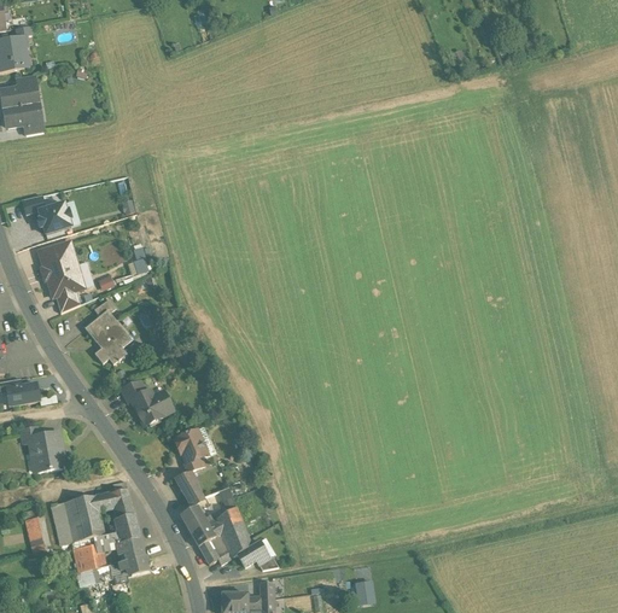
[(31,24),(16,27),(17,35),(27,33),(28,34),(33,33),(31,24)]
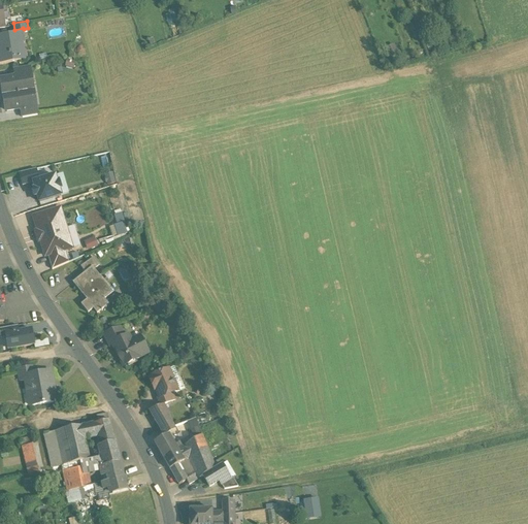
[(14,30),(0,32),(0,60),(22,58),(19,41),(25,40),(24,29),(23,28),(14,30)]
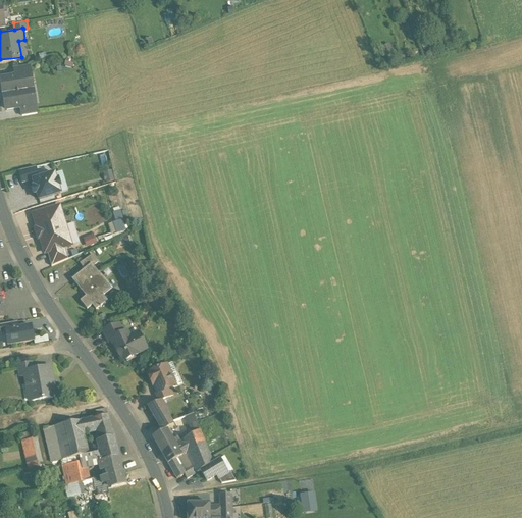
[(30,61),(14,64),(15,72),(28,70),(28,71),(31,71),(30,61)]
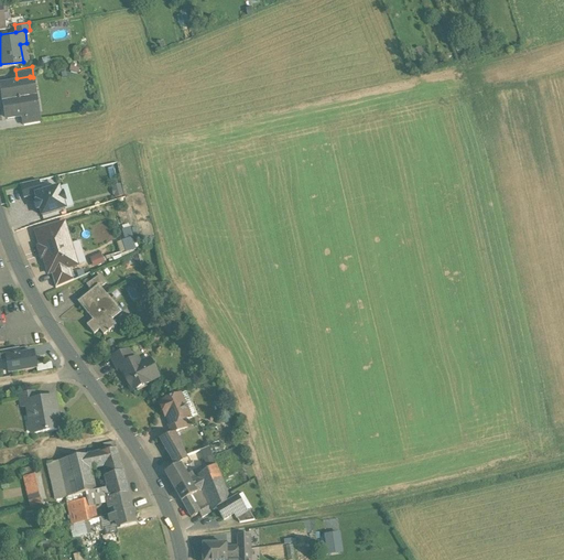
[(17,78),(2,81),(1,82),(2,89),(3,90),(6,89),(7,94),(4,96),(4,98),(30,94),(29,86),(32,86),(30,77),(30,76),(17,78)]
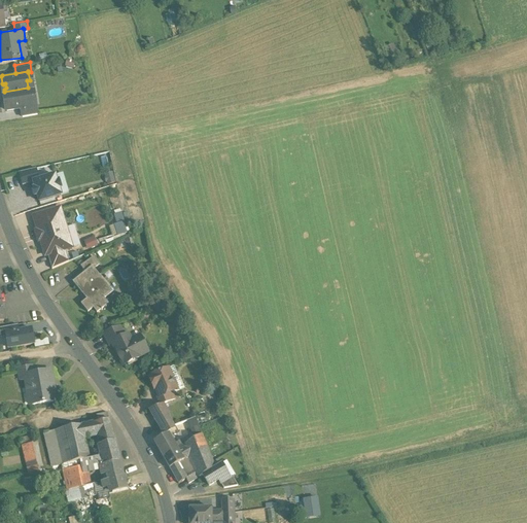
[(28,88),(4,92),(4,93),(7,95),(8,98),(5,99),(6,106),(7,107),(21,105),(33,103),(33,101),(32,94),(29,94),(28,88)]
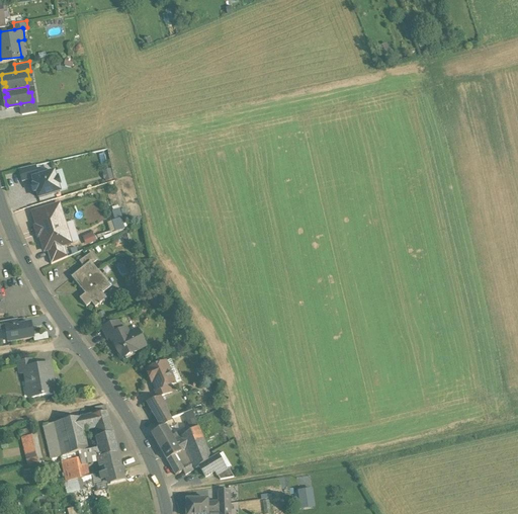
[(32,101),(20,103),(22,111),(36,109),(35,99),(32,99),(32,101)]
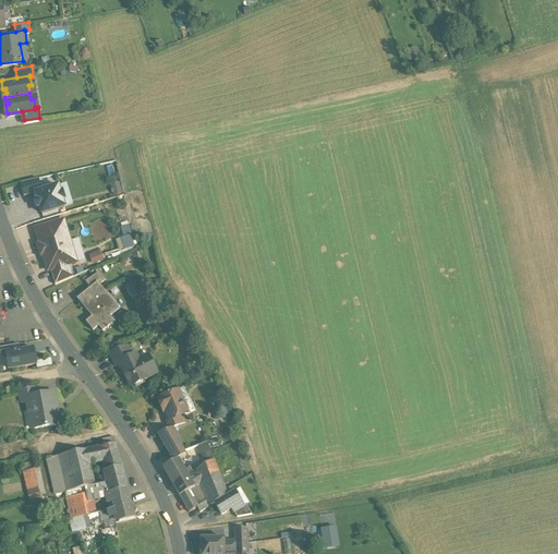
[(33,190),(41,188),(38,175),(21,180),(24,193),(33,190)]
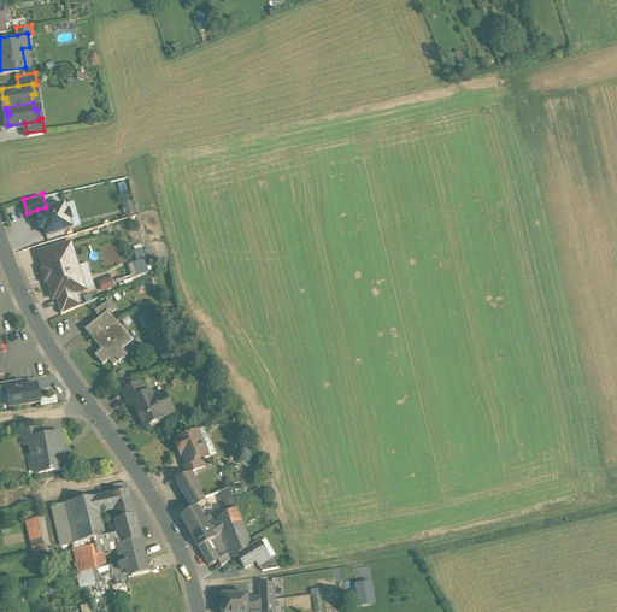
[(134,196),(123,199),(125,211),(136,210),(134,196)]
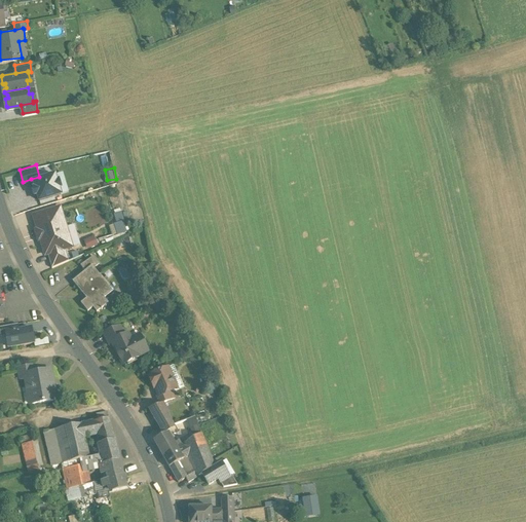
[(61,192),(54,172),(39,177),(31,179),(37,199),(61,192)]
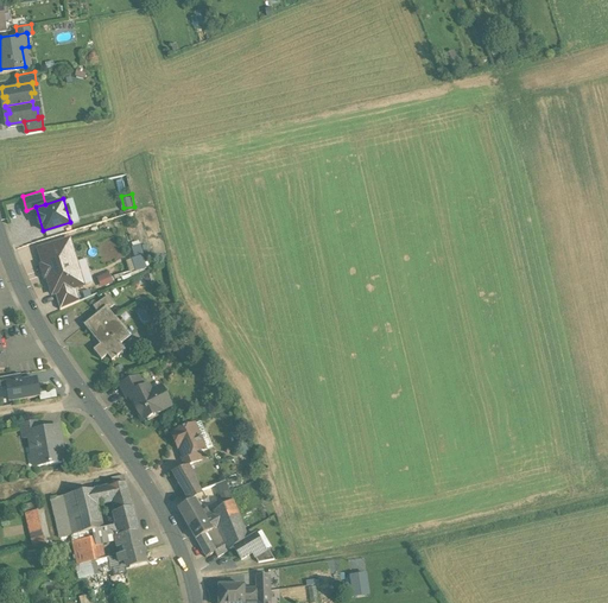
[(68,236),(39,246),(55,291),(75,284),(83,281),(68,236)]
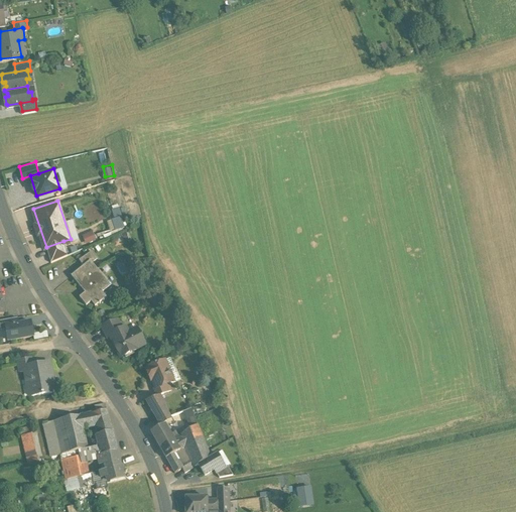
[(119,204),(112,206),(115,215),(122,212),(119,204)]
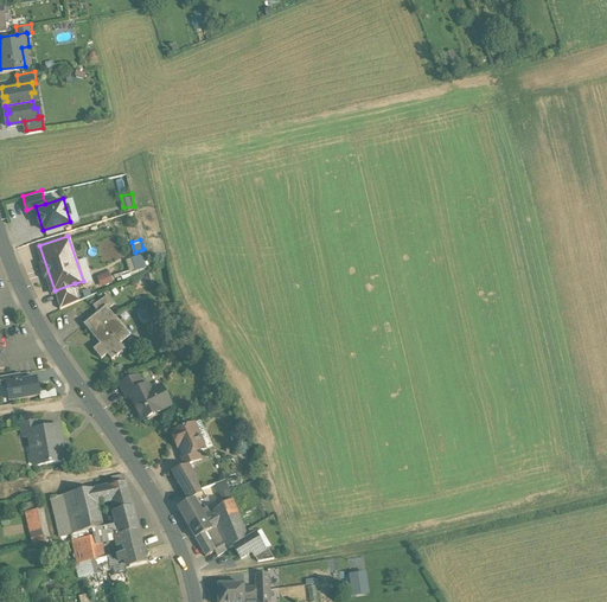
[(102,283),(113,279),(109,268),(97,273),(102,283)]
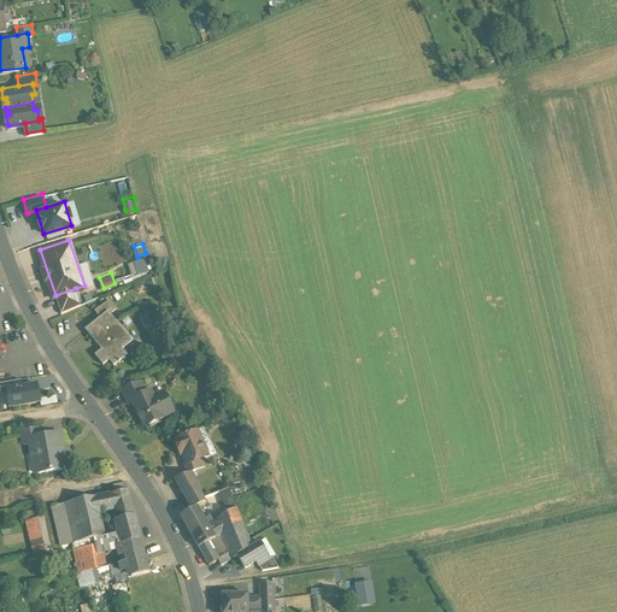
[(81,301),(76,288),(57,295),(60,309),(81,301)]
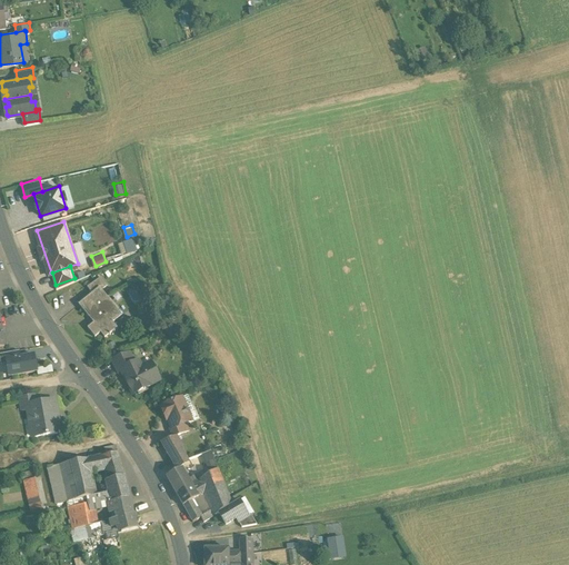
[(100,274),(88,285),(92,290),(99,285),(101,287),(107,283),(100,274)]
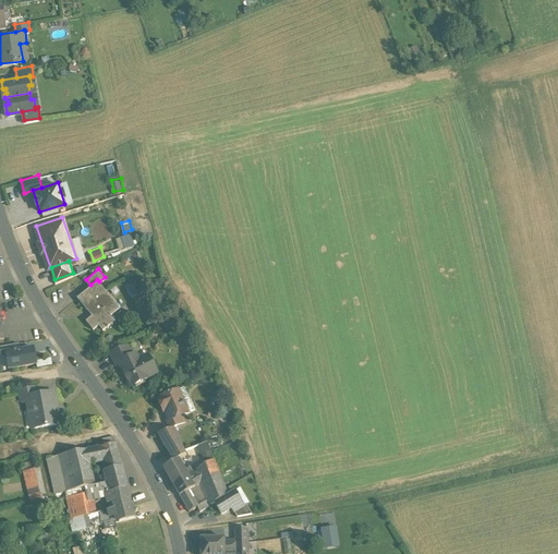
[(99,281),(97,279),(91,285),(76,296),(92,314),(86,318),(93,327),(98,323),(102,328),(109,323),(106,317),(119,306),(99,281)]
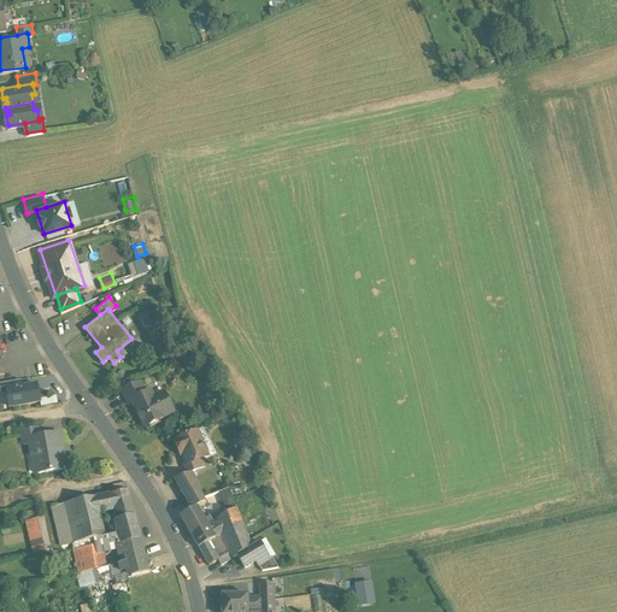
[(21,376),(0,380),(0,382),(1,388),(7,387),(7,386),(22,383),(21,376)]
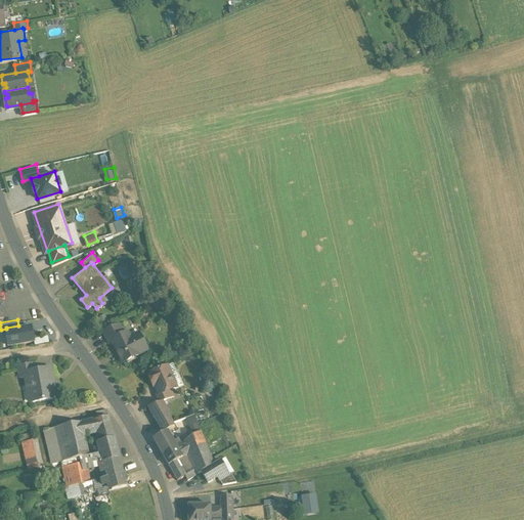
[(120,319),(102,328),(108,340),(112,338),(111,337),(125,331),(120,319)]
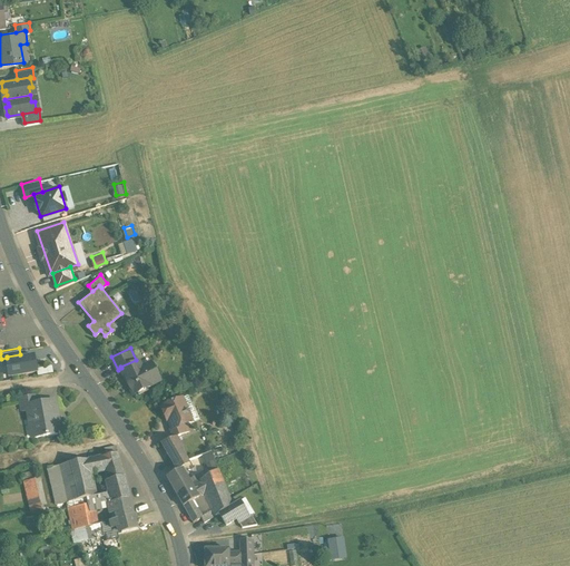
[(20,354),(7,357),(7,358),(9,372),(37,368),(33,352),(20,354)]
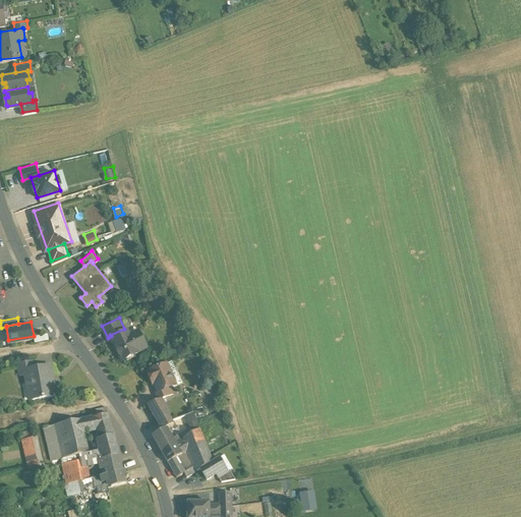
[(124,329),(110,335),(111,336),(121,358),(147,345),(140,332),(132,336),(128,327),(124,329)]
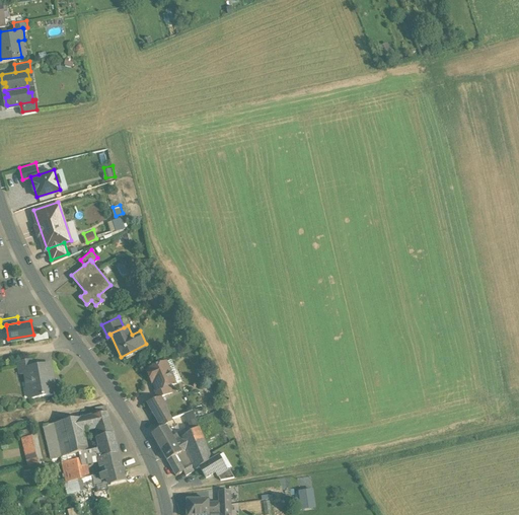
[(31,357),(17,360),(19,371),(25,370),(24,366),(32,365),(31,357)]
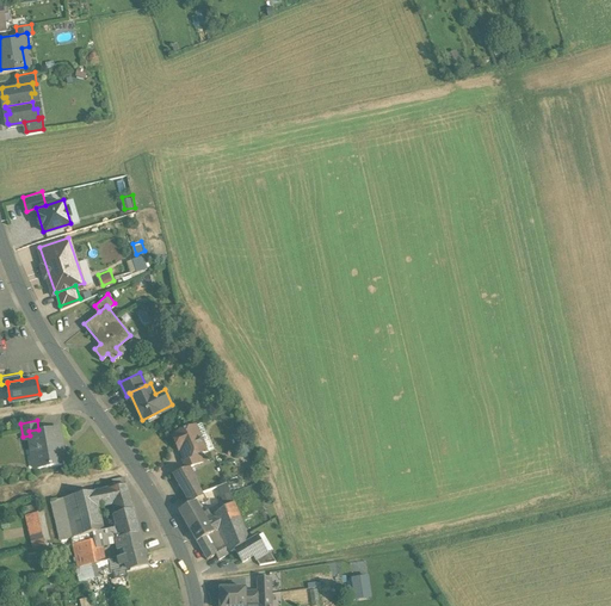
[(196,424),(174,432),(176,434),(174,438),(177,443),(180,444),(180,446),(181,445),(186,456),(199,451),(205,449),(196,424)]
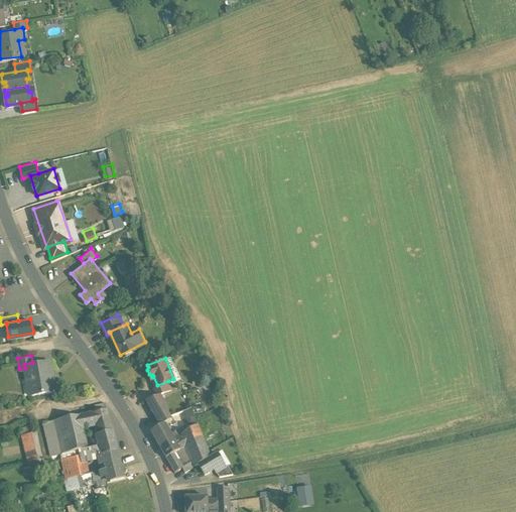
[(32,363),(24,364),(25,368),(29,393),(41,390),(41,391),(43,391),(43,390),(54,388),(52,376),(51,376),(48,360),(32,363)]
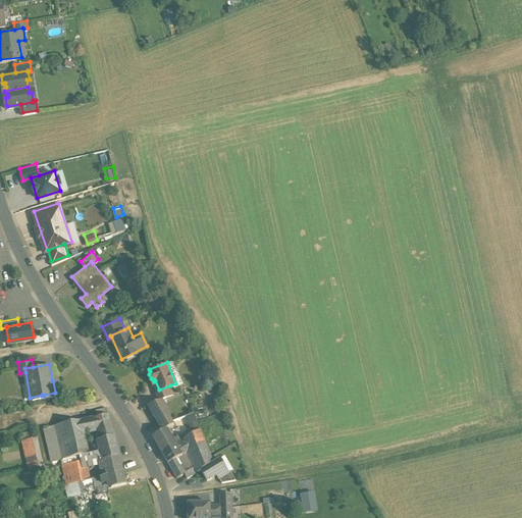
[(170,385),(159,390),(156,391),(159,398),(172,393),(173,393),(170,385)]
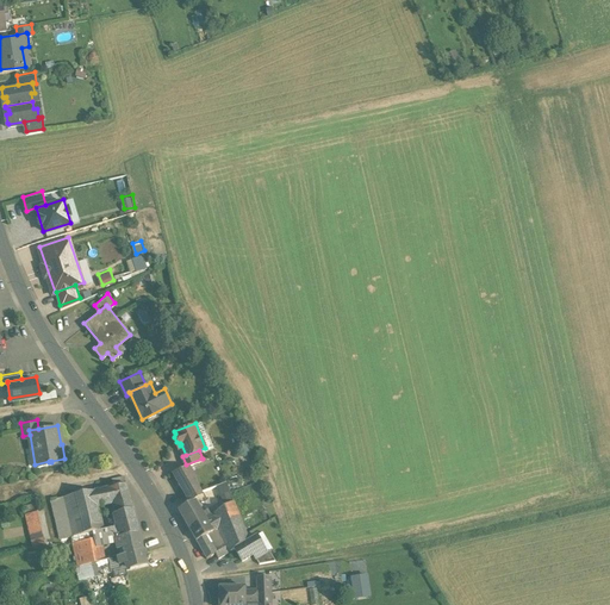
[(203,460),(201,459),(188,463),(199,490),(217,482),(226,479),(217,455),(203,460)]
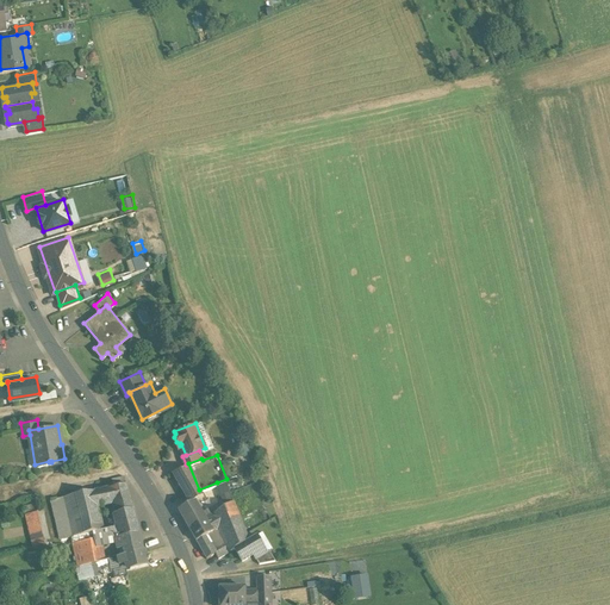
[(199,490),(188,463),(186,465),(173,469),(190,499),(195,497),(199,490)]
